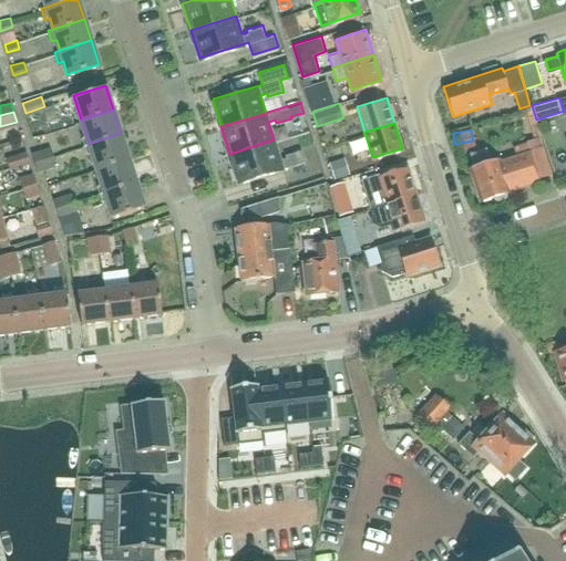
[(95,168),(129,157),(121,133),(89,144),(95,168)]
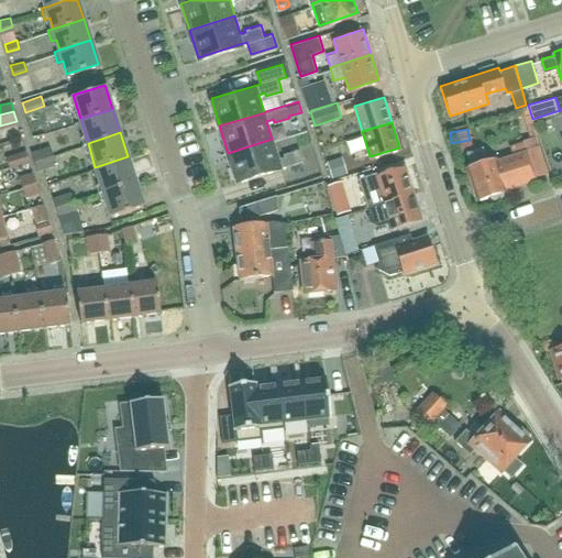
[(464,166),(475,201),(489,197),(497,199),(505,196),(506,192),(507,192),(506,188),(537,178),(533,168),(543,165),(533,135),(524,139),(527,150),(497,160),(496,156),(487,160),(483,145),(466,151),(471,164),(464,166)]
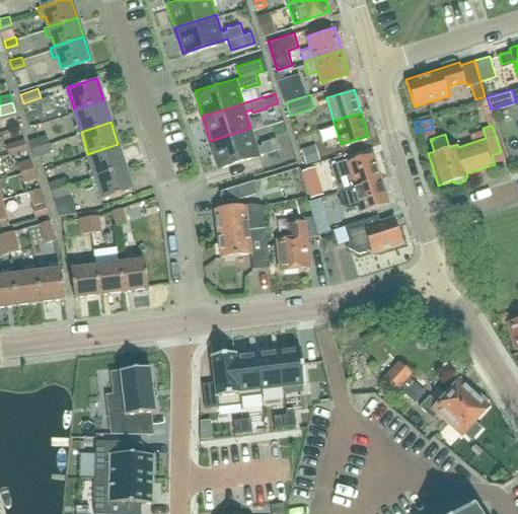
[(250,128),(210,141),(217,165),(278,147),(275,136),(261,140),(261,143),(255,145),(250,128)]
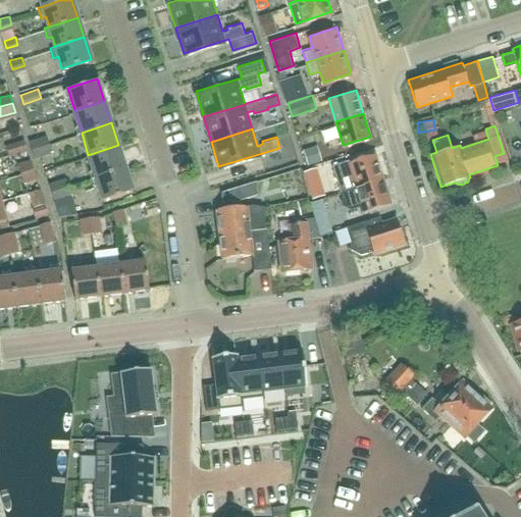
[(48,143),(46,135),(29,140),(32,148),(48,143)]
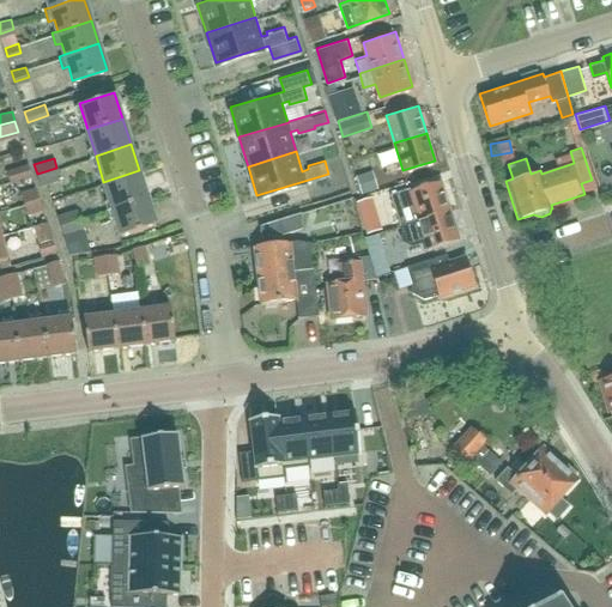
[(8,181),(31,174),(28,164),(5,171),(8,181)]
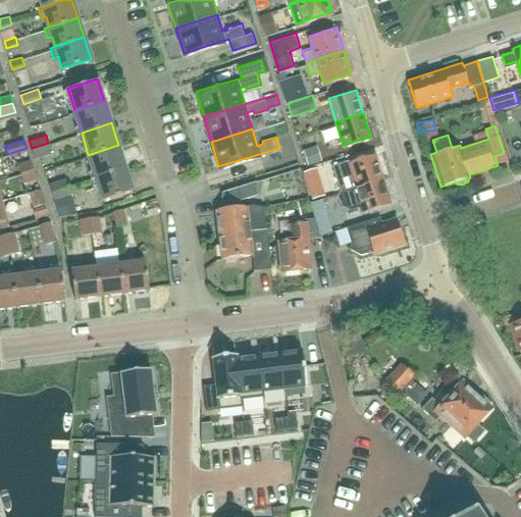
[(51,151),(48,143),(32,148),(34,157),(38,155),(51,151)]
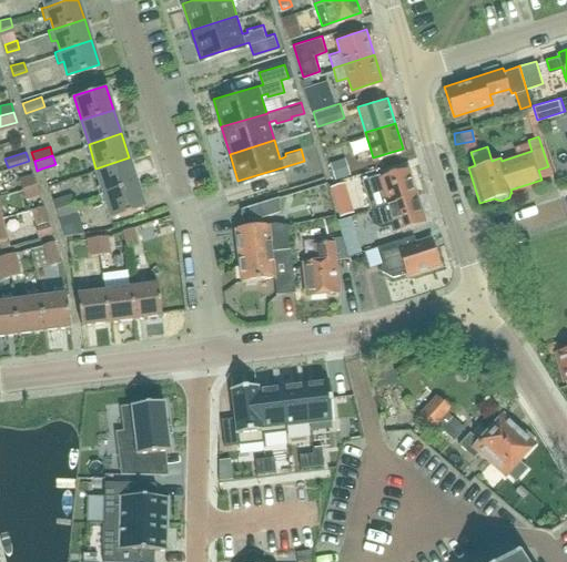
[(95,169),(103,192),(135,182),(129,157),(95,169)]
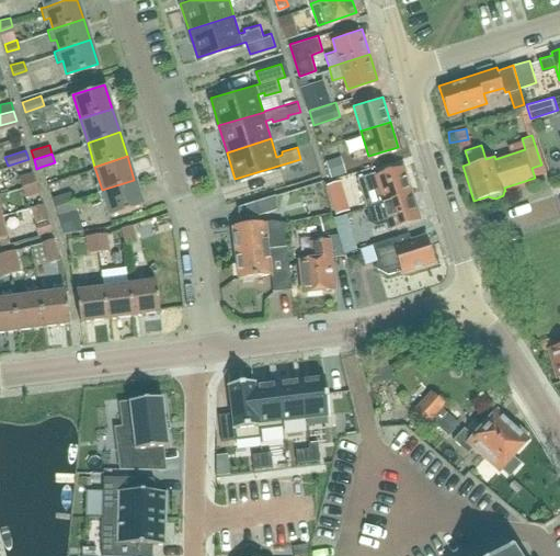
[(383,199),(411,190),(403,163),(375,172),(383,199)]
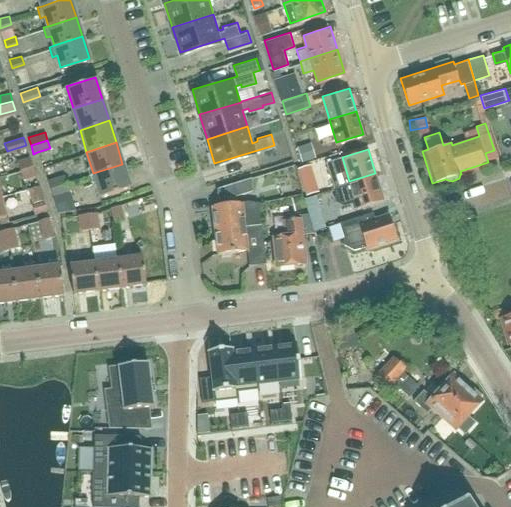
[(0,158),(0,168),(14,165),(11,155),(0,158)]
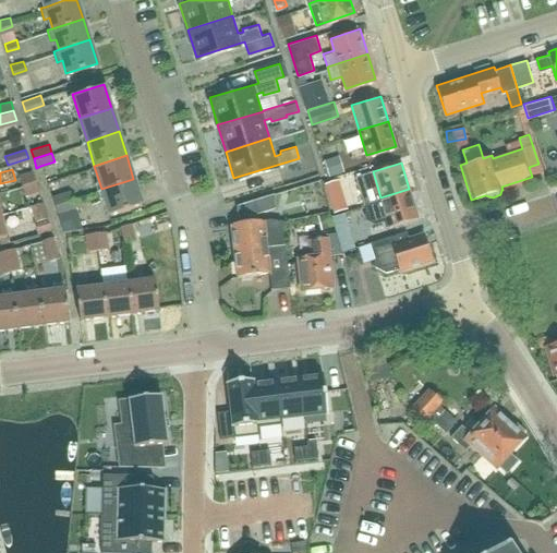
[(21,181),(34,178),(32,170),(19,173),(21,181)]
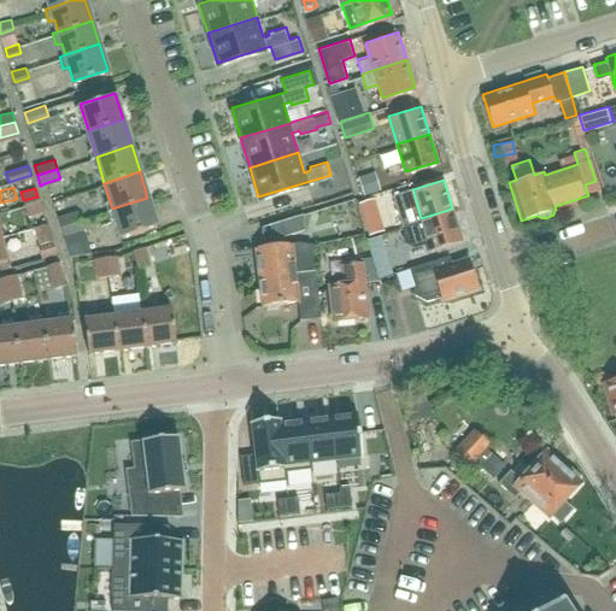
[(37,197),(23,200),(27,213),(41,209),(37,197)]
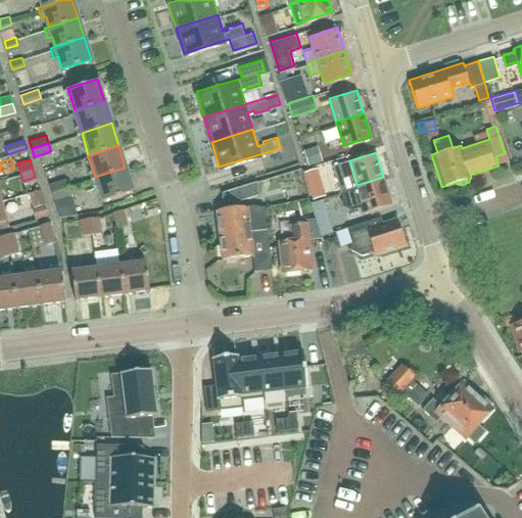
[(321,180),(317,167),(303,171),(307,184),(321,180)]
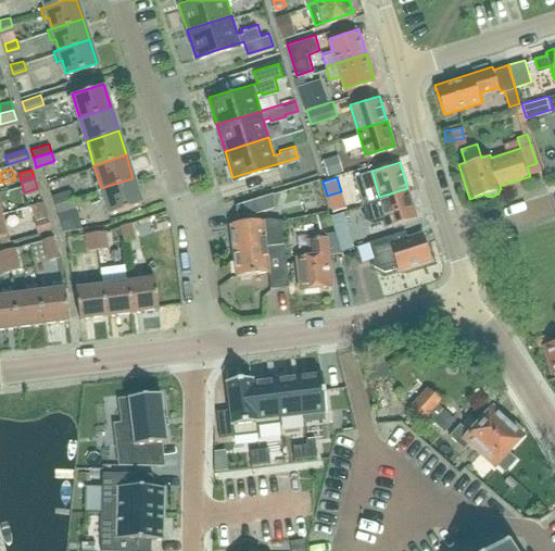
[(133,178),(101,188),(109,212),(140,202),(133,178)]
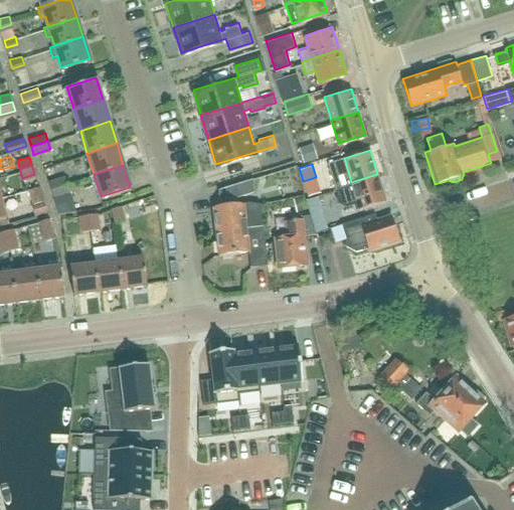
[(254,198),(297,189),(293,171),(250,180),(254,198)]
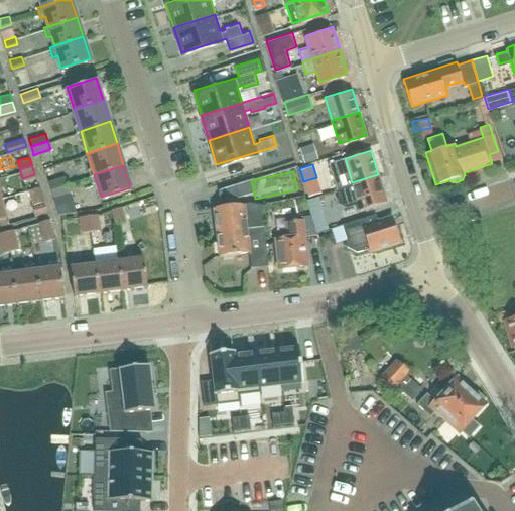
[(49,188),(68,183),(65,174),(46,179),(49,188)]
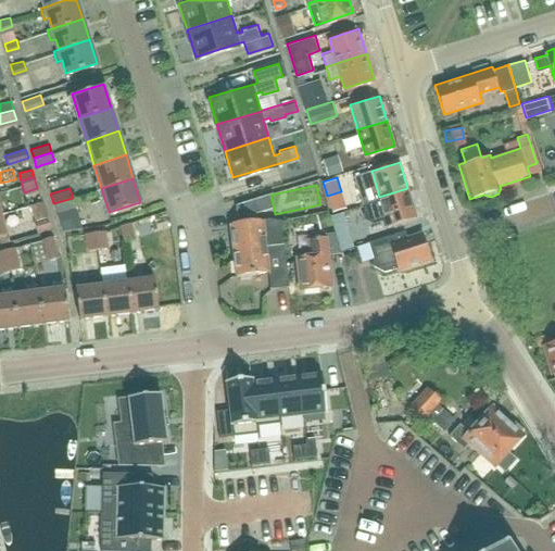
[(374,218),(385,215),(388,224),(416,215),(407,188),(379,197),(379,198),(363,203),(366,215),(374,218)]
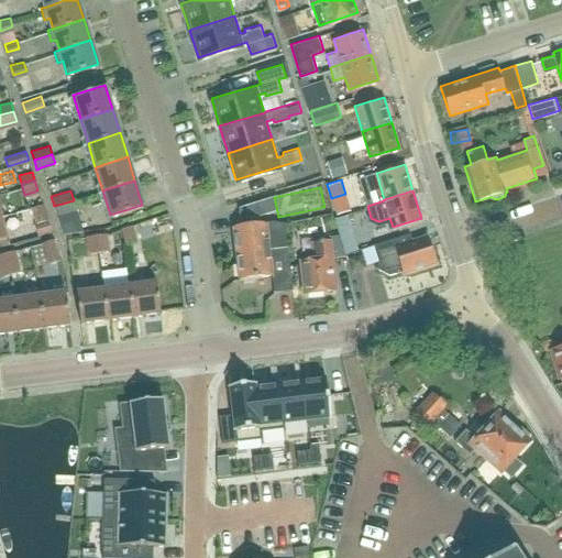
[(74,200),(54,206),(57,215),(77,208),(74,200)]
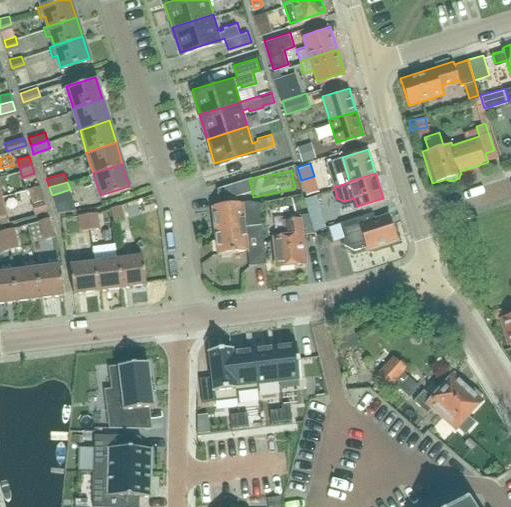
[(219,203),(234,201),(234,195),(232,182),(226,184),(217,187),(219,203)]
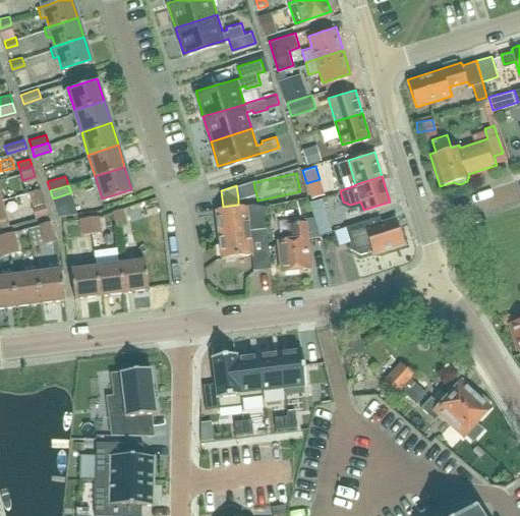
[(31,213),(27,197),(4,203),(7,218),(31,213)]
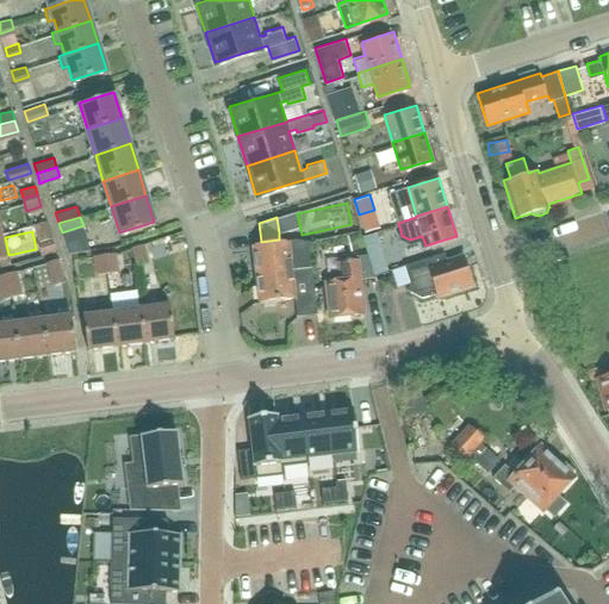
[(39,253),(54,248),(50,237),(36,242),(39,253)]
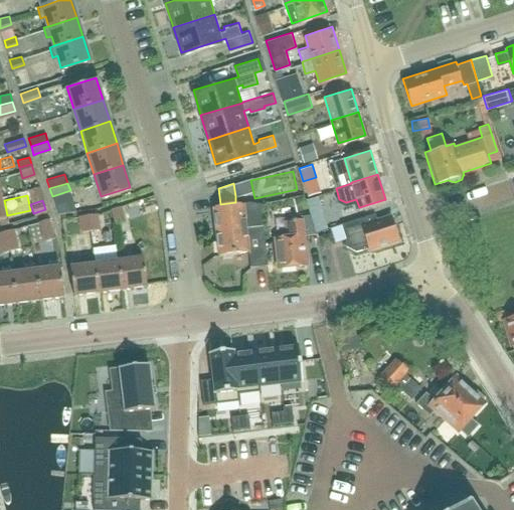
[(242,201),(213,205),(215,229),(250,224),(250,225),(262,224),(261,214),(249,216),(244,217),(242,201)]
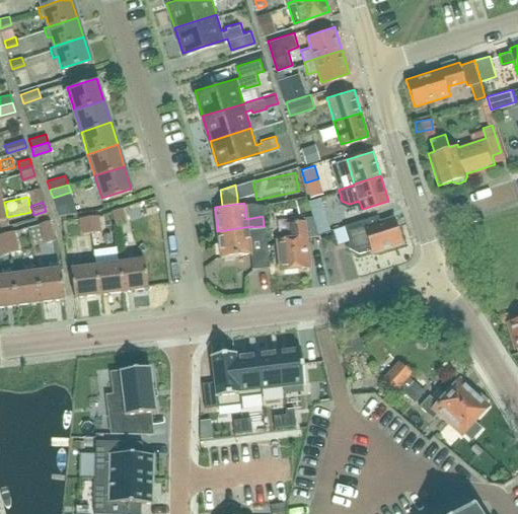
[(126,221),(125,220),(121,207),(113,209),(118,224),(126,221)]
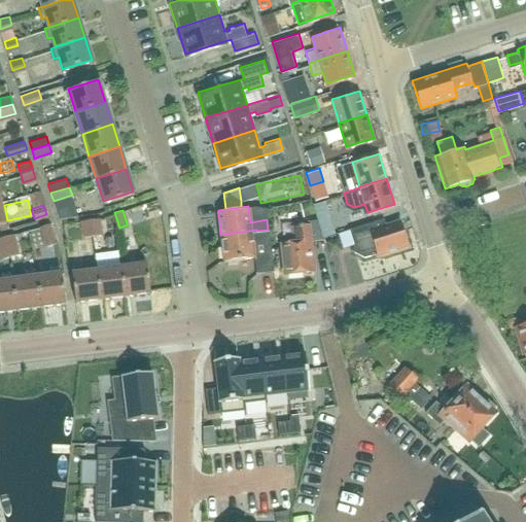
[(364,255),(378,251),(378,252),(407,243),(399,219),(386,223),(384,216),(349,228),(354,243),(351,249),(364,255)]
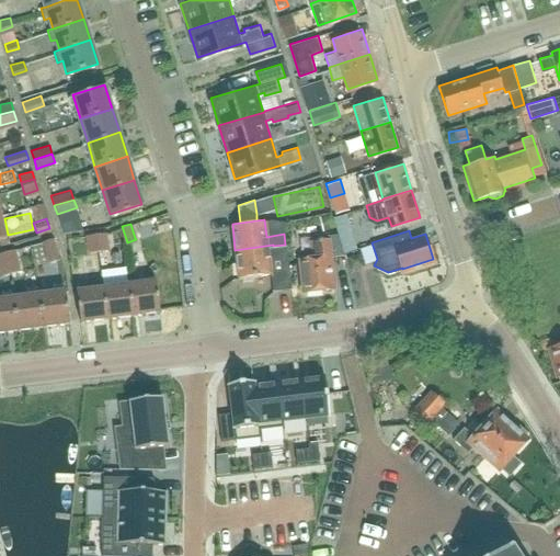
[(96,233),(99,249),(109,248),(106,231),(96,233)]
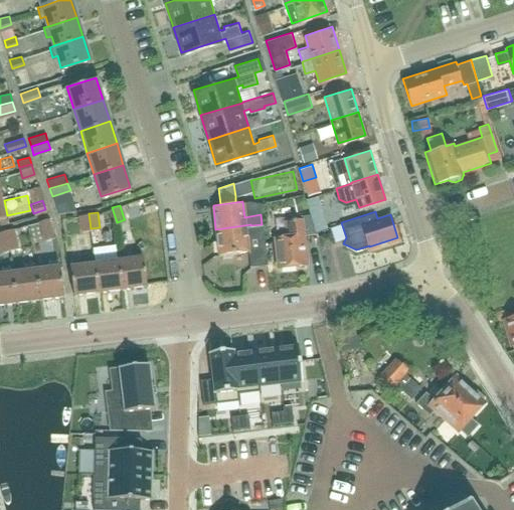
[(80,230),(91,228),(89,213),(78,215),(80,230)]
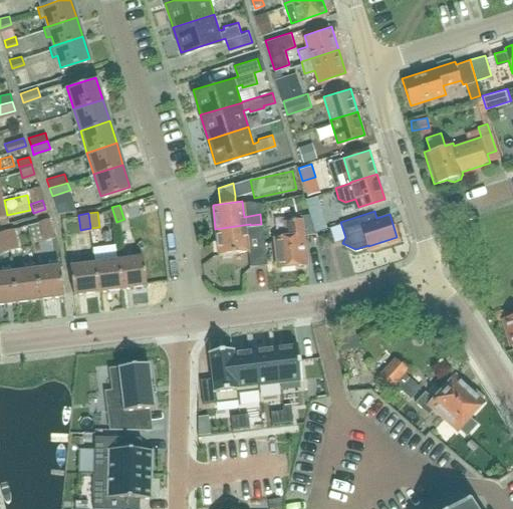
[(306,262),(304,234),(315,232),(310,213),(300,214),(300,216),(286,218),(288,235),(274,236),(277,265),(306,262)]
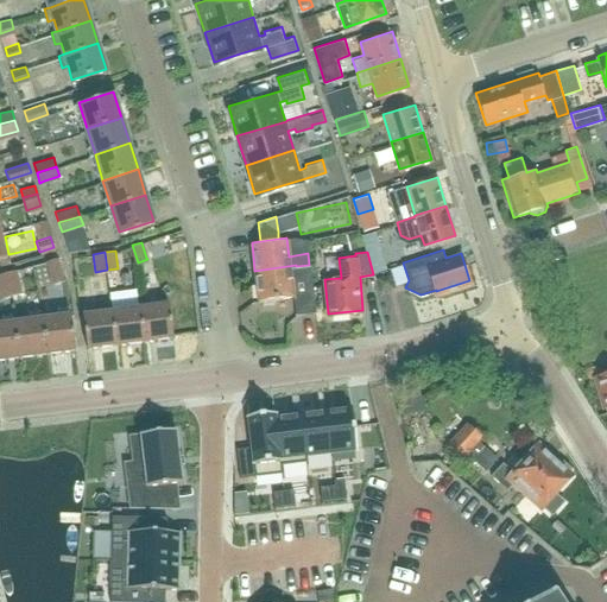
[(57,257),(46,260),(52,283),(63,279),(57,257)]
